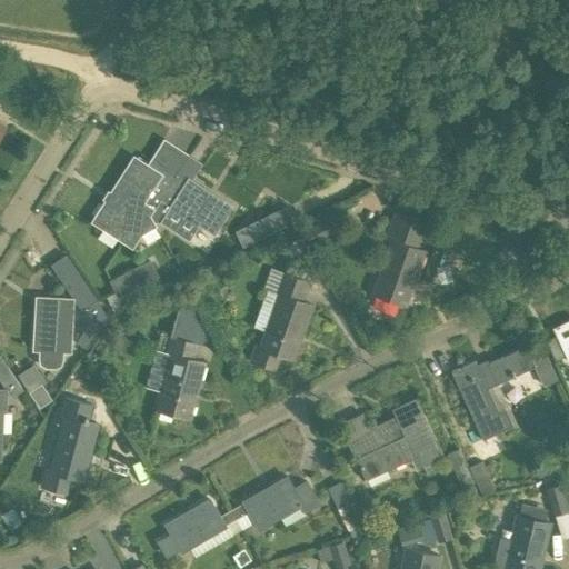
[(150,216),(175,177),(167,171),(162,177),(135,159),(97,217),(122,233),(120,238),(131,246),(136,239),(157,227),(151,217),(150,216)]
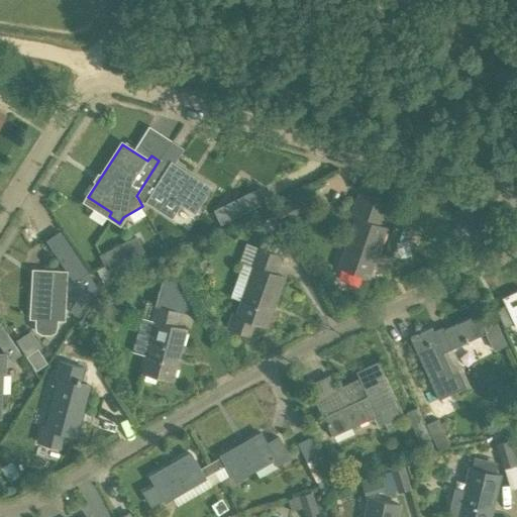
[(136,196),(137,197),(140,191),(150,197),(146,204),(172,219),(181,203),(194,211),(210,188),(162,157),(159,161),(136,196)]
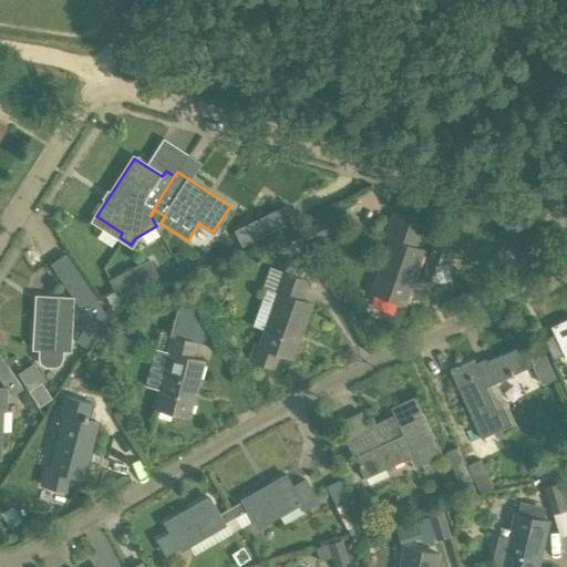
[(405,305),(423,251),(414,248),(423,220),(395,212),(387,237),(391,239),(372,294),(405,305)]
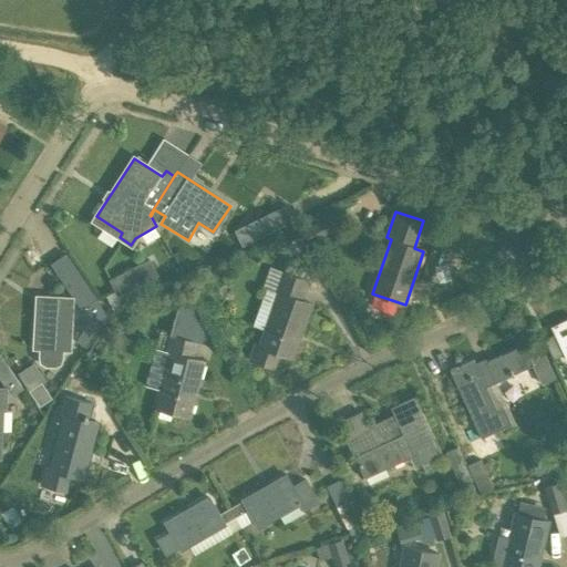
[(308,245),(334,230),(328,217),(301,233),(308,245)]
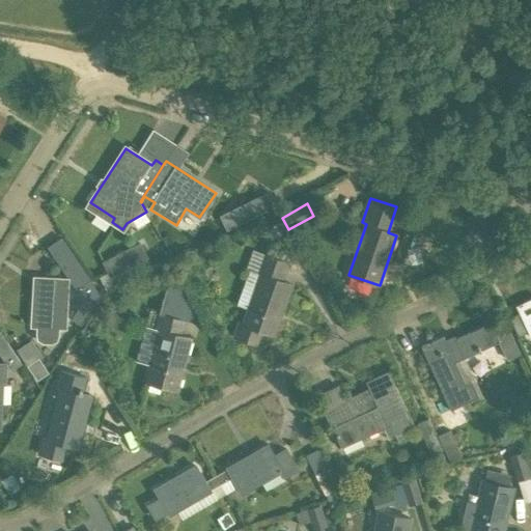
[(244,205),(233,211),(240,224),(251,219),(244,205)]
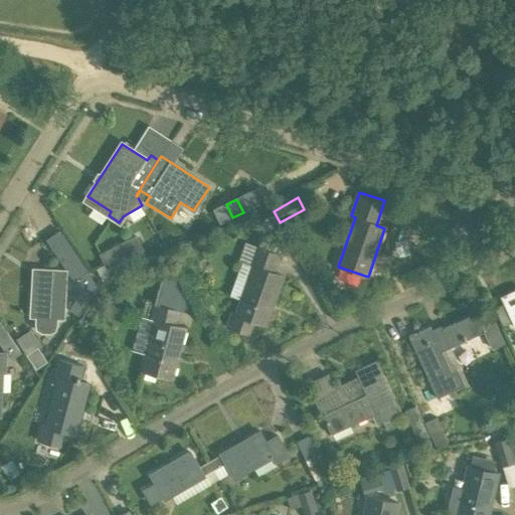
[(279,225),(273,214),(265,219),(270,229),(279,225)]
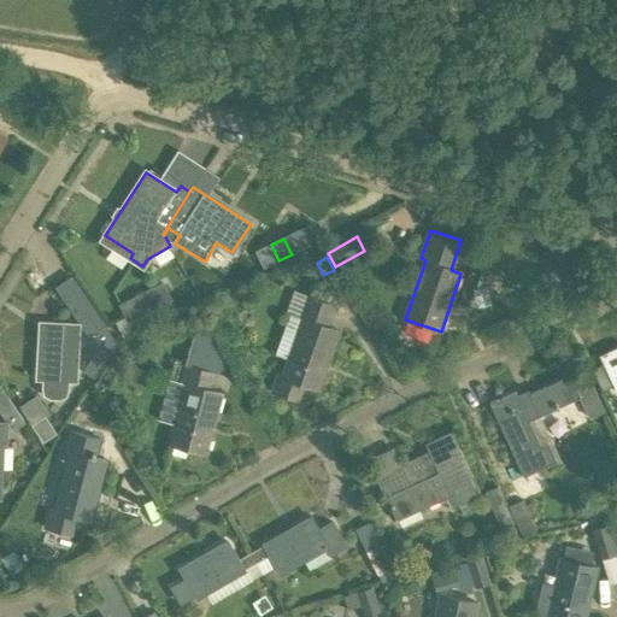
[(88,338),(105,325),(72,276),(54,287),(88,338)]
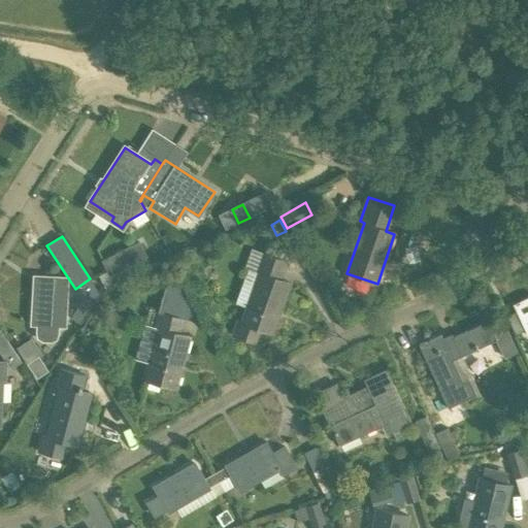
[(147,258),(139,241),(102,261),(109,276),(147,258)]
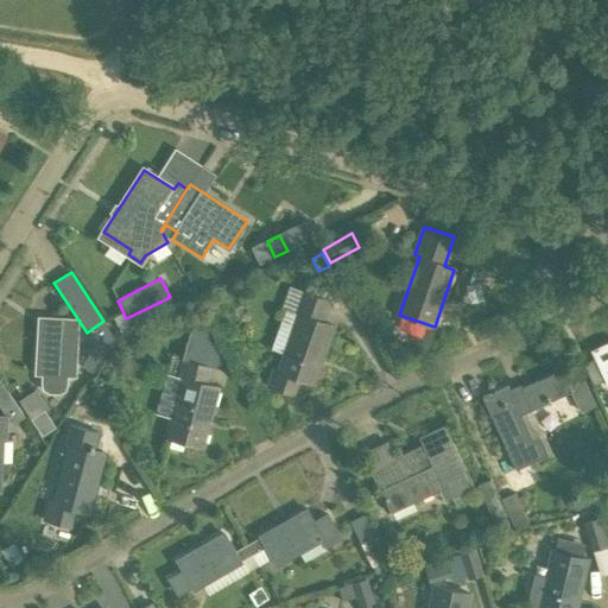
[(314,385),(334,327),(323,322),(330,302),(302,291),(289,329),(293,330),(279,372),(273,369),(267,386),(293,396),(298,380),(314,385)]
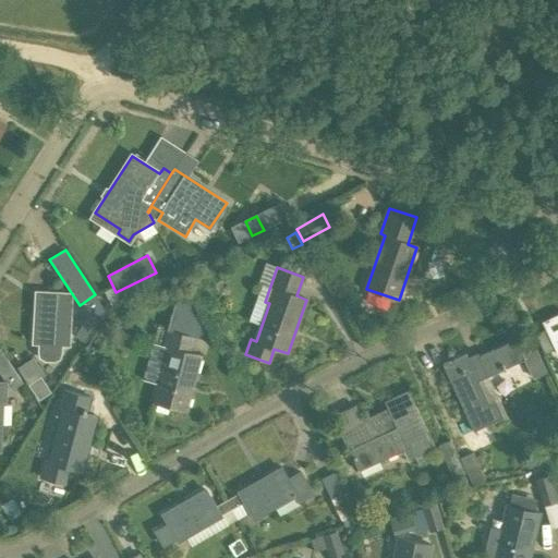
[(68,344),(69,330),(70,306),(71,295),(49,294),(49,305),(37,304),(35,342),(39,342),(38,352),(39,358),(46,362),(55,362),(60,359),(62,353),(62,344),(68,344)]
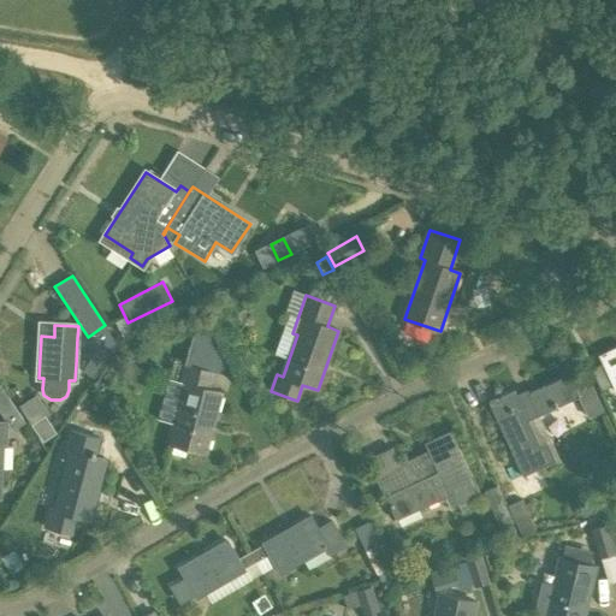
[(105,325),(88,337),(96,350),(83,371),(94,378),(117,343),(105,325)]
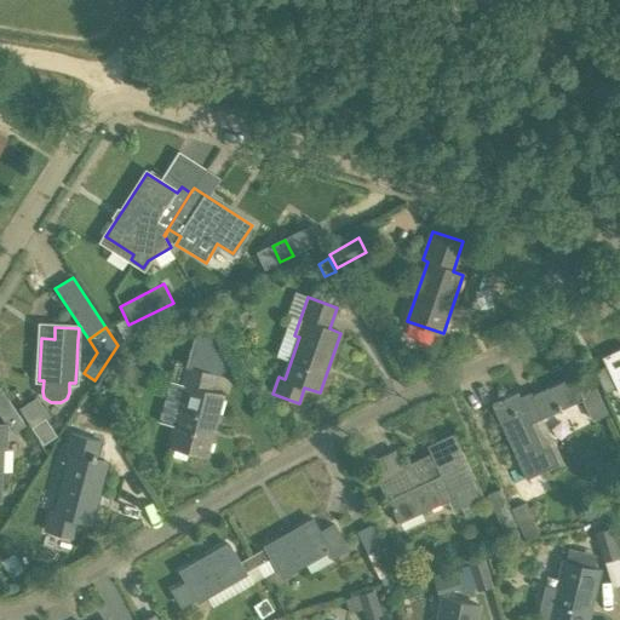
[(619,351),(606,359),(610,368),(595,375),(603,394),(619,386),(619,390),(619,351)]
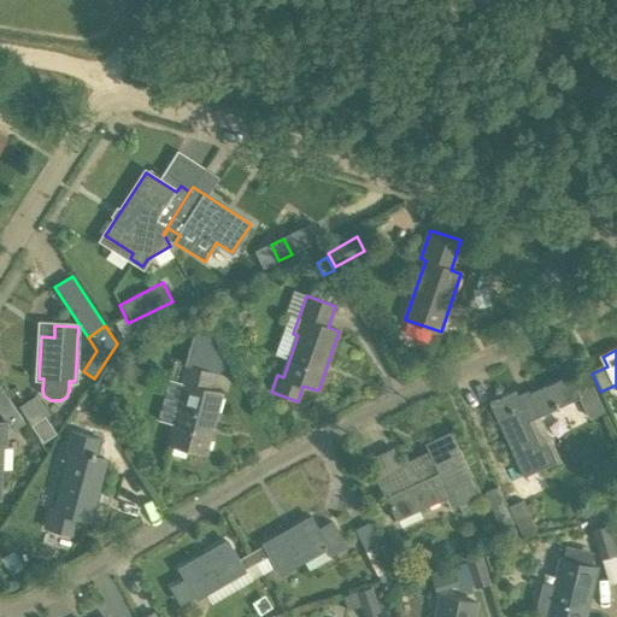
[(206,454),(222,393),(210,391),(215,374),(187,365),(182,383),(187,385),(170,445),(206,454)]
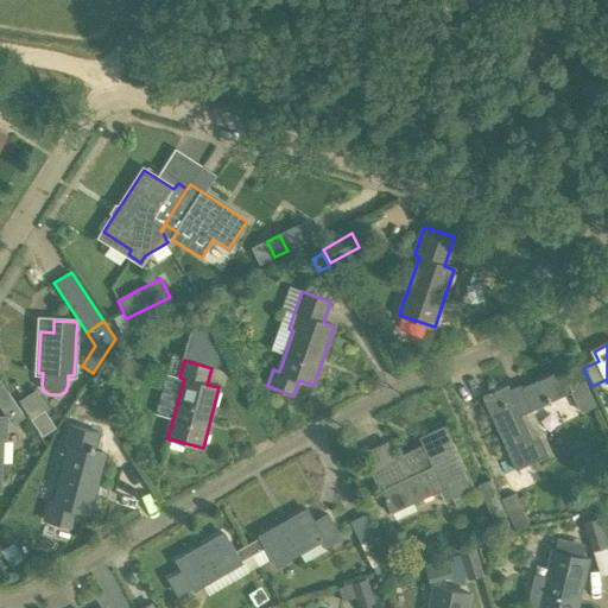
[(521,415),(572,392),(562,369),(512,393),(508,386),(482,398),(517,470),(549,456),(539,435),(532,438),(521,415)]
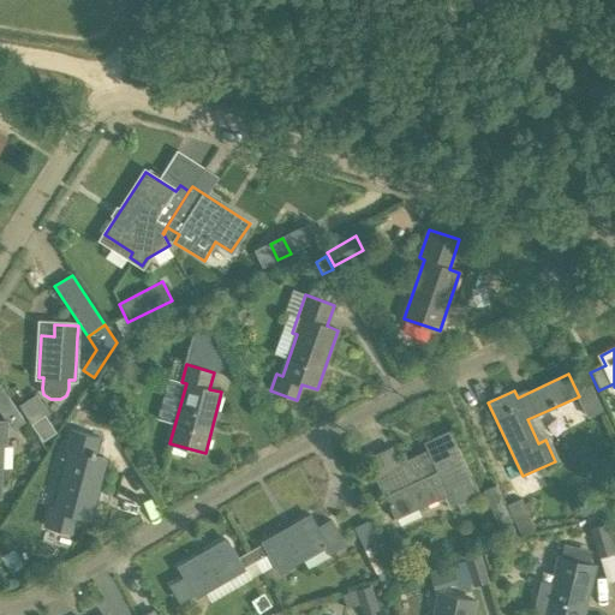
[(0,411),(12,430),(24,422),(0,384),(0,411)]
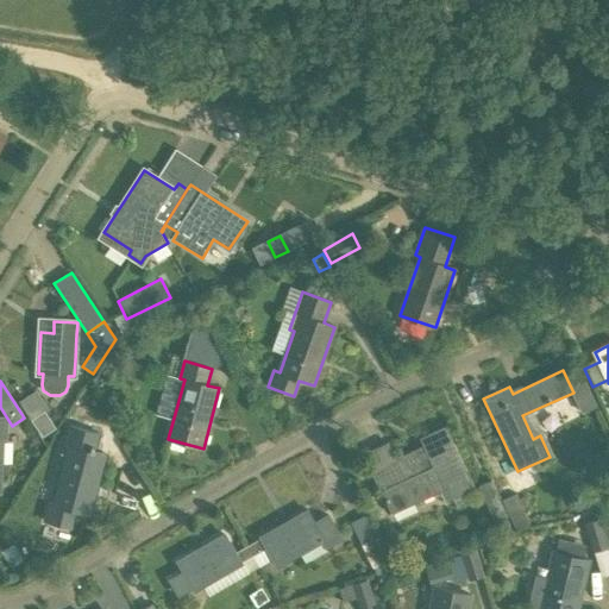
[(19,401),(43,437),(56,427),(46,412),(50,409),(37,389),(19,401)]
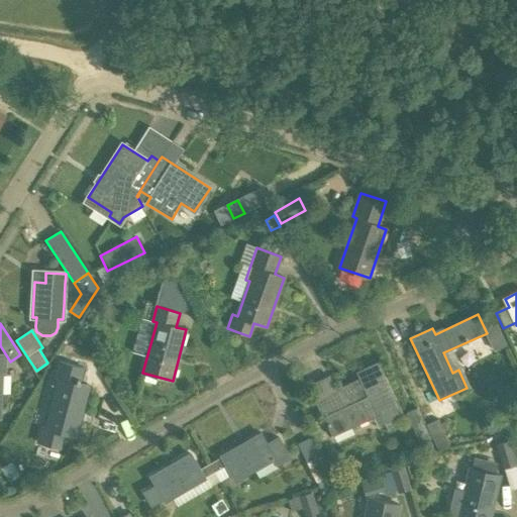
[(76,436),(90,385),(82,383),(86,369),(60,362),(56,377),(60,378),(45,429),(42,428),(39,442),(60,448),(64,433),(76,436)]
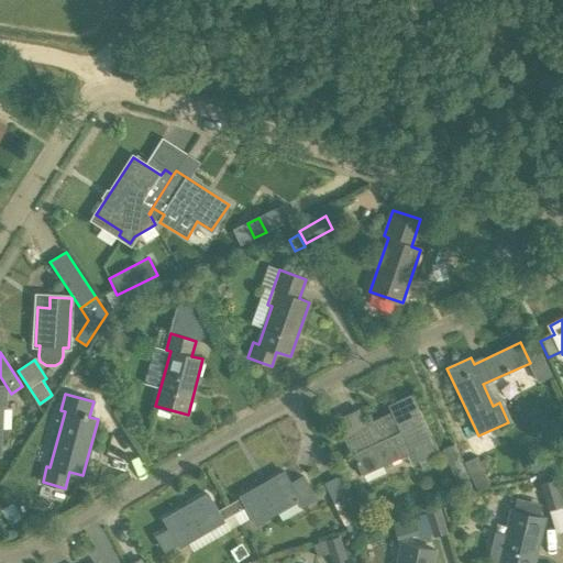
[(439,452),(412,394),(387,405),(393,416),(378,422),(376,419),(366,423),(359,408),(335,419),(352,455),(353,454),(362,475),(410,453),(415,463),(439,452)]
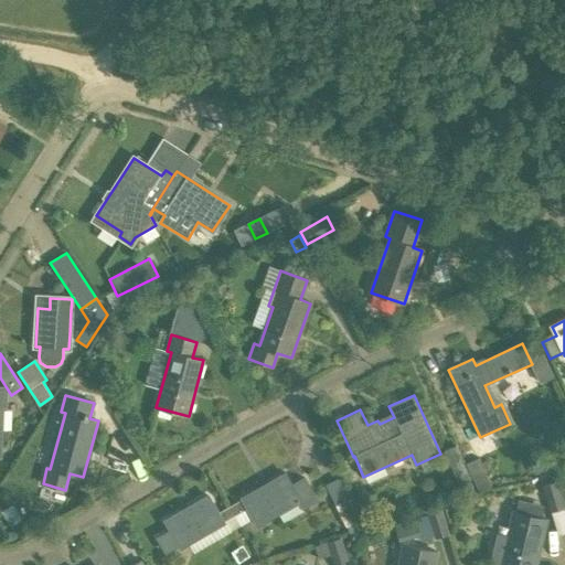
[(459,484),(471,479),(456,446),(444,451),(459,484)]
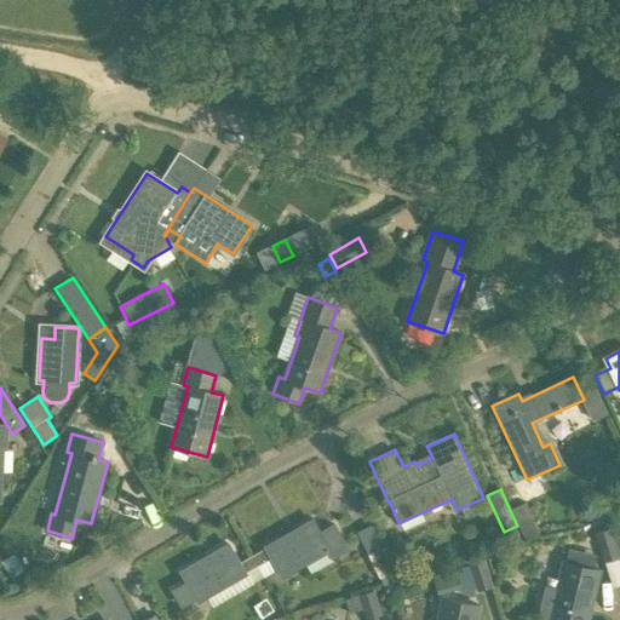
[(526,540),(539,533),(526,503),(511,509),(526,540)]
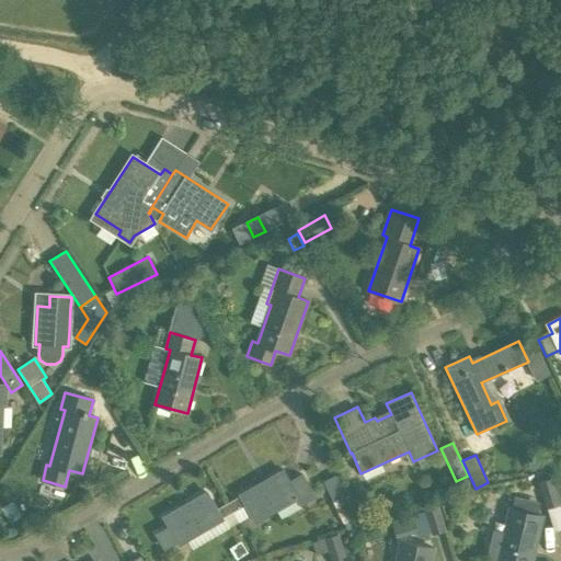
[(240,496),(228,503),(233,512),(245,504),(255,523),(296,499),(300,506),(317,496),(302,472),(288,481),(283,470),(240,495),(240,496)]
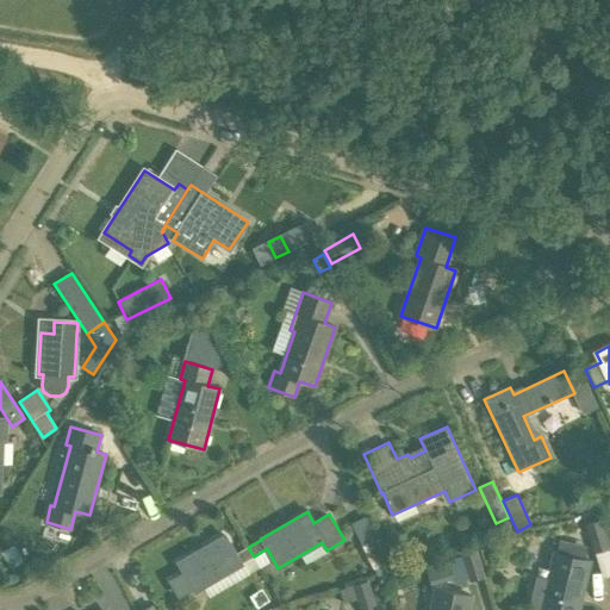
[(595,554),(609,549),(601,520),(586,524),(595,554)]
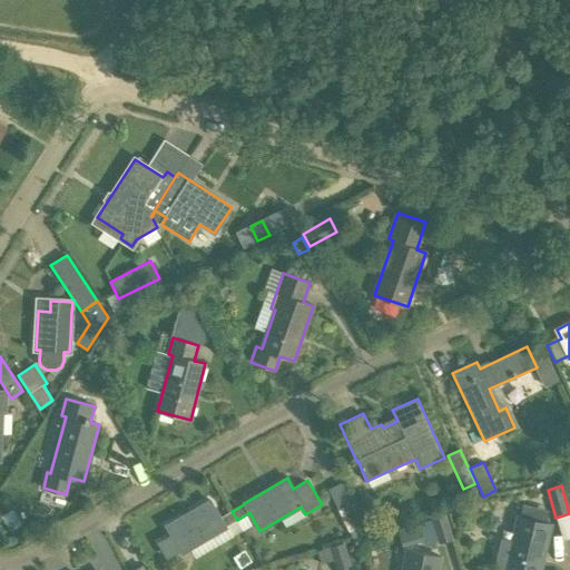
[(174,566),(227,534),(208,501),(155,532),(174,566)]
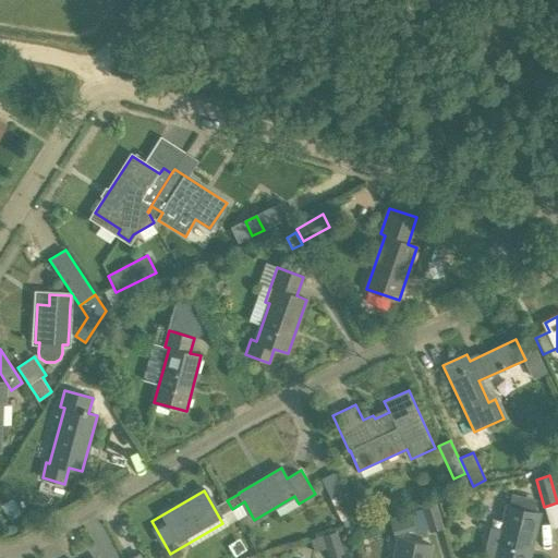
[(342,521),(355,514),(344,493),(331,499),(342,521)]
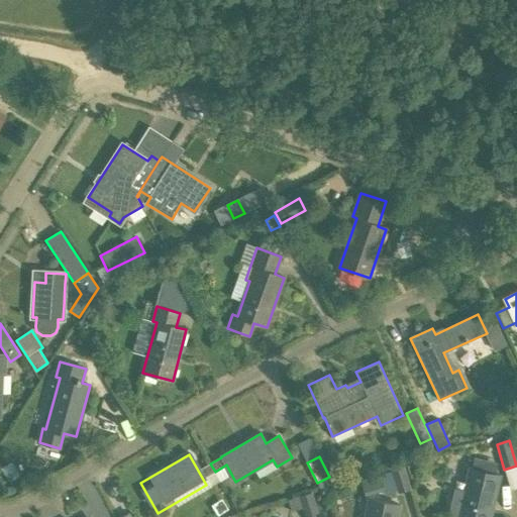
[(398,493),(411,489),(404,464),(391,469),(398,493)]
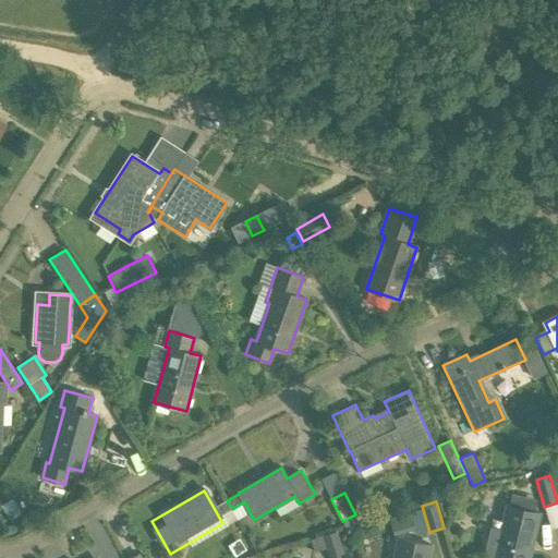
[(529,557),(540,514),(507,507),(501,529),(490,526),(485,554),(495,557),(494,557),(529,557)]
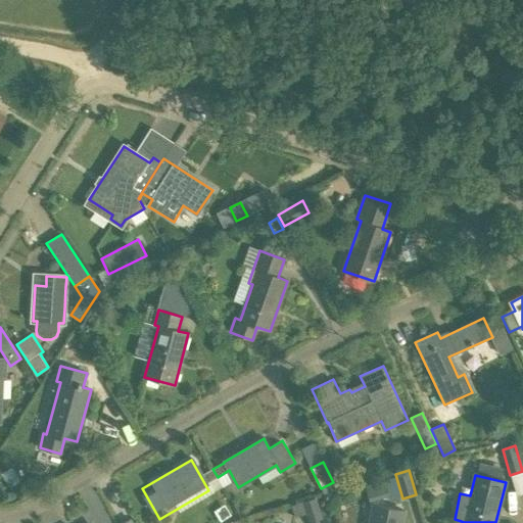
[(321,522),(324,522),(316,497),(291,506),(294,517),(306,514),(310,522),(321,522)]
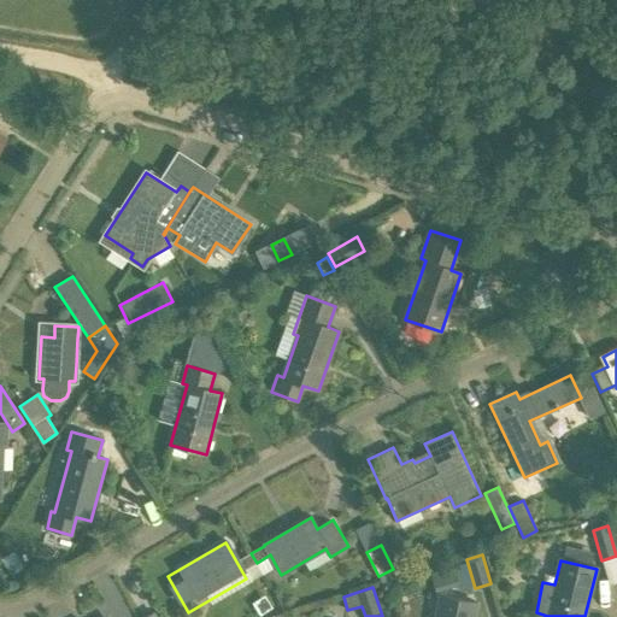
[(474,616),(476,603),(440,597),(435,616),(474,616)]
